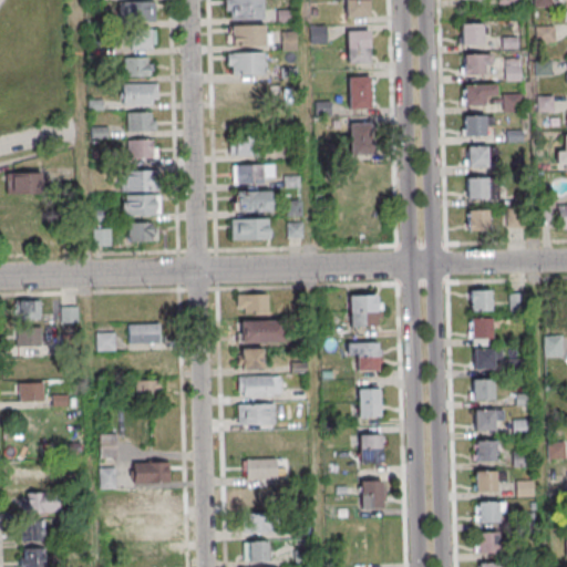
[(225,0),(263,0),(264,19),(230,20),(230,11),(226,12),(225,0)]
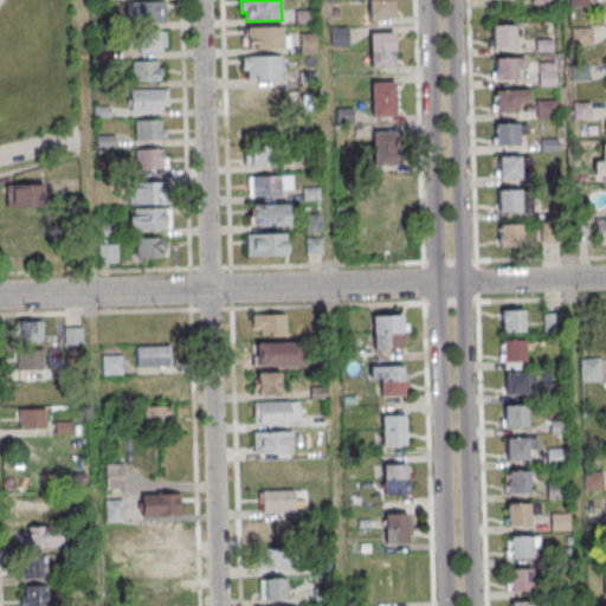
[(369,0),(393,0),(394,18),(371,19),(369,0)]
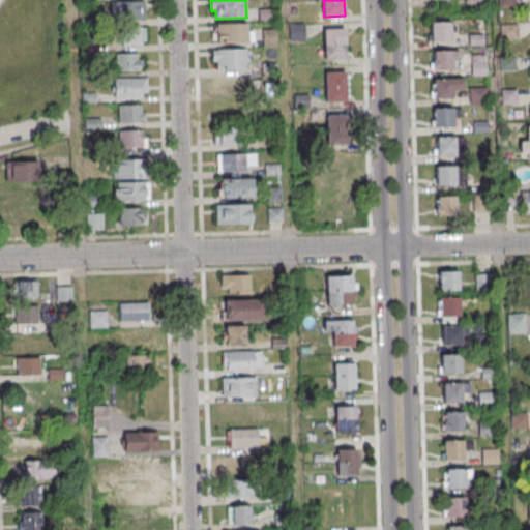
[(145,2),(111,3),(111,22),(146,21),(145,2)]
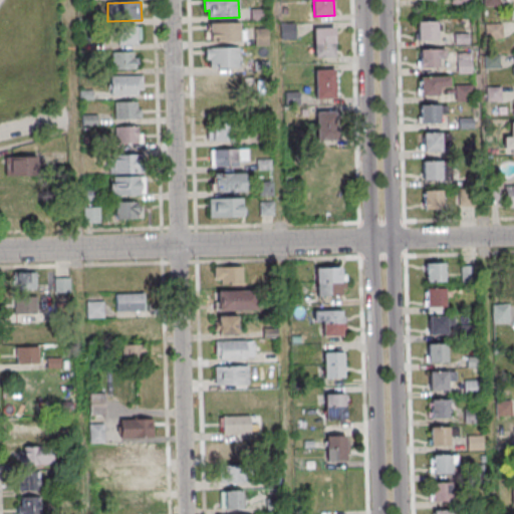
[(419,23),(437,22),(437,41),(419,42),(419,23)]
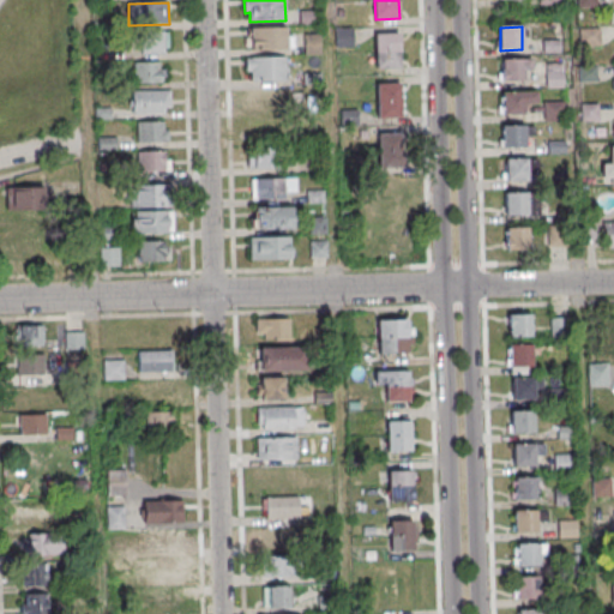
[(250,30),(287,28),(288,50),(251,52),(250,30)]
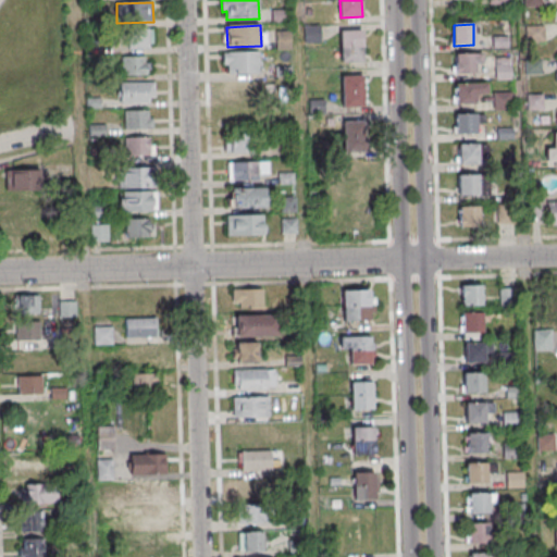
[(304,25),(304,42),(319,42),(319,25),(304,25)]
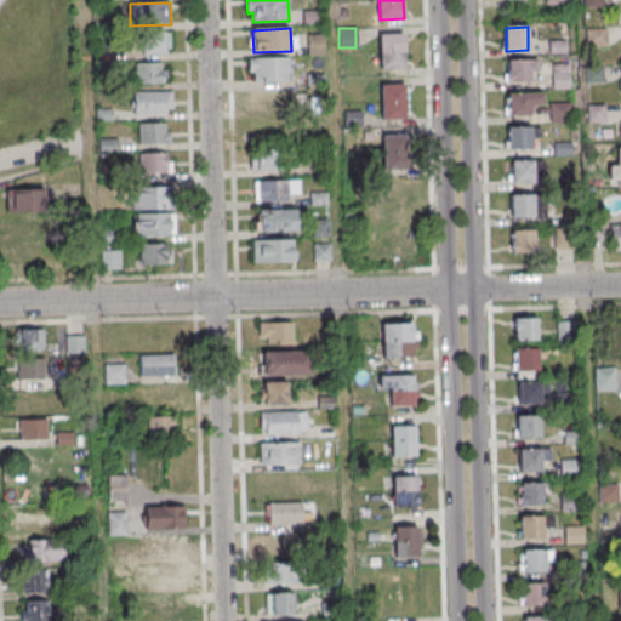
[(588,30),(608,29),(608,50),(588,50),(588,30)]
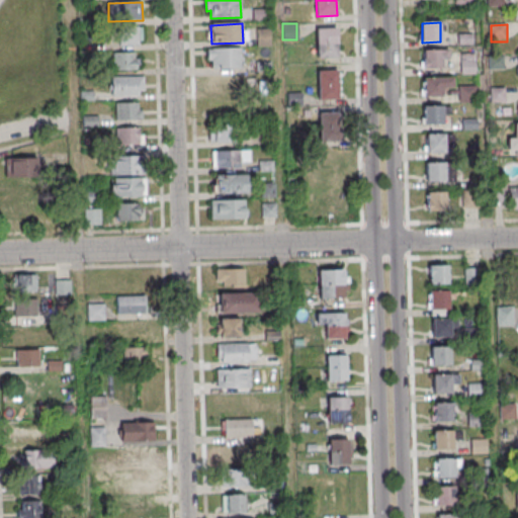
[(137,27),(118,27),(118,47),(138,47),(137,27)]
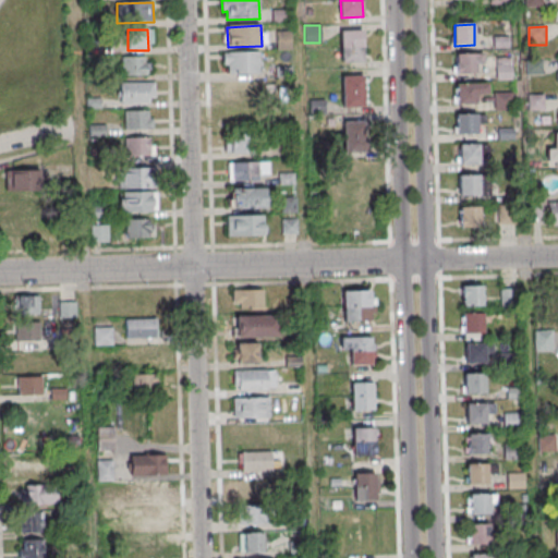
[(341,32),(363,32),(364,62),(342,62),(341,32)]
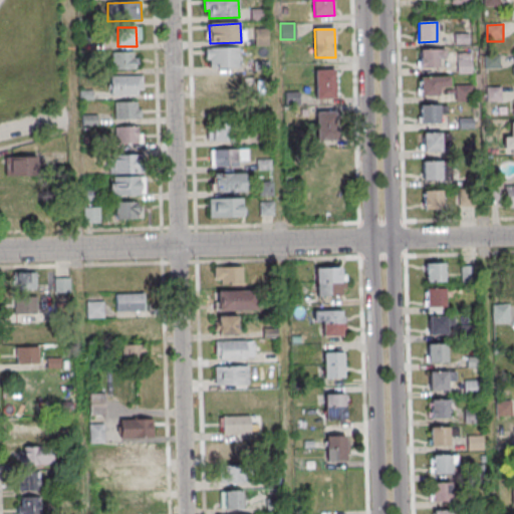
[(456,35),(470,34),(470,45),(456,45),(456,35)]
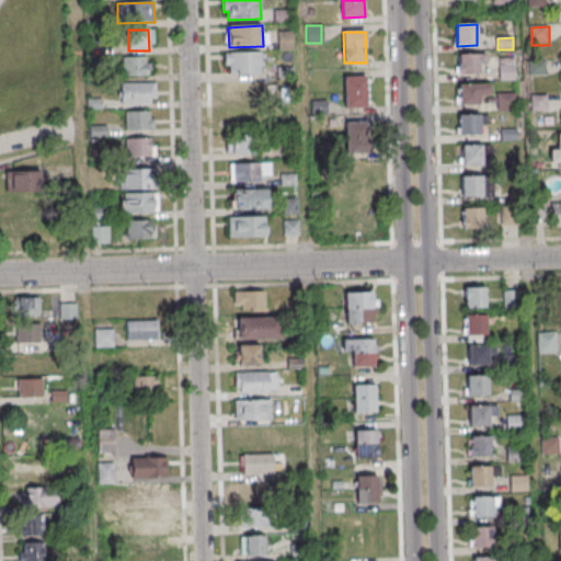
[(225,54),(261,53),(262,73),(230,75),(229,66),(225,66),(225,54)]
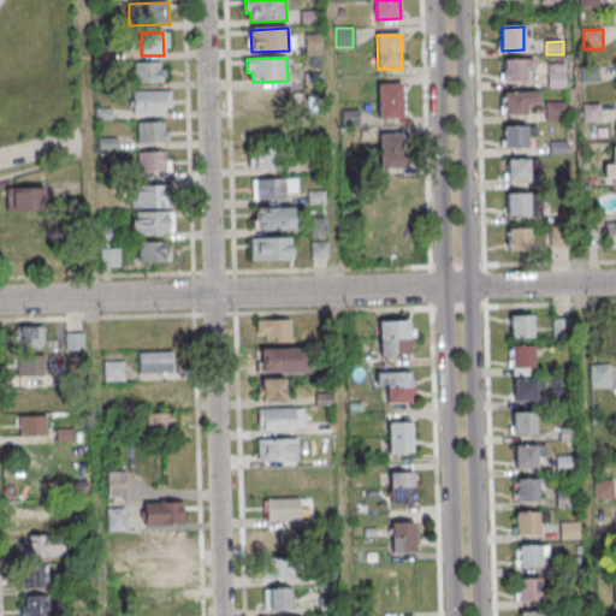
[(504,61),(526,60),(526,83),(504,83),(504,61)]
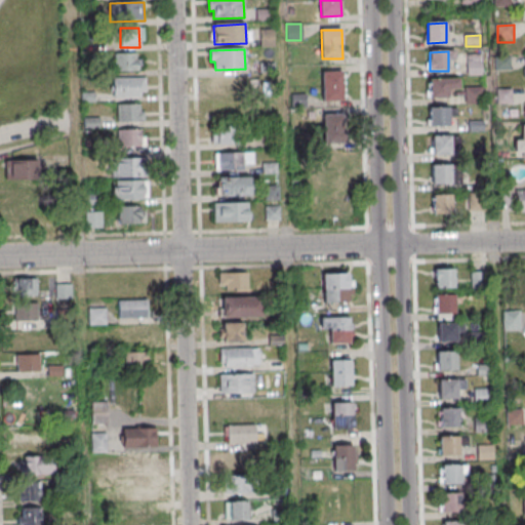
[(137,53),(115,54),(116,72),(138,71),(137,53)]
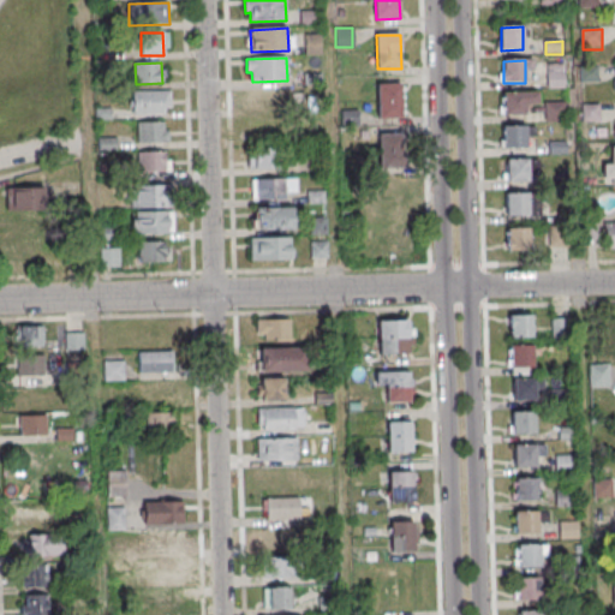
[(548,65),(565,64),(566,89),(549,90),(548,65)]
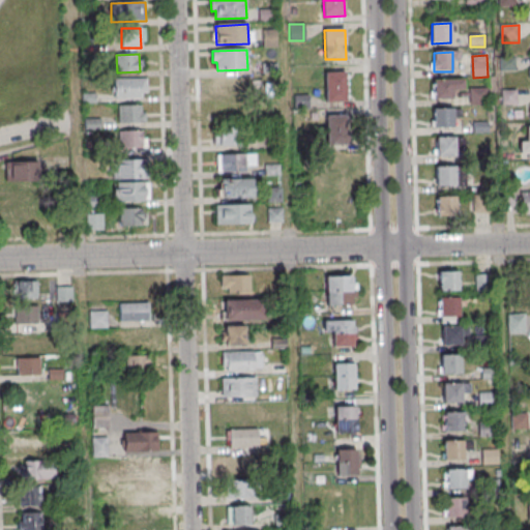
[(501,58),(516,58),(517,71),(501,72),(501,58)]
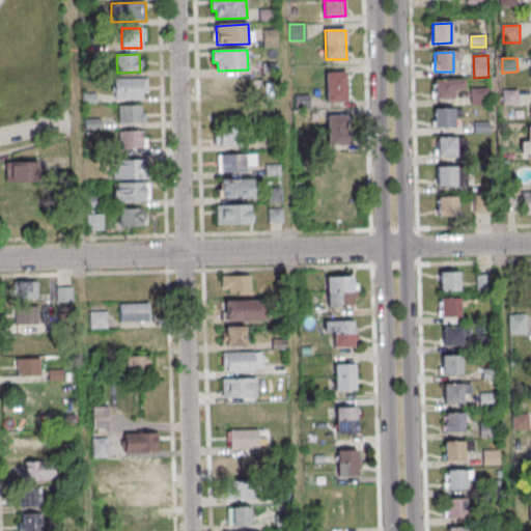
[(327,74),(346,74),(347,103),(328,103),(327,74)]
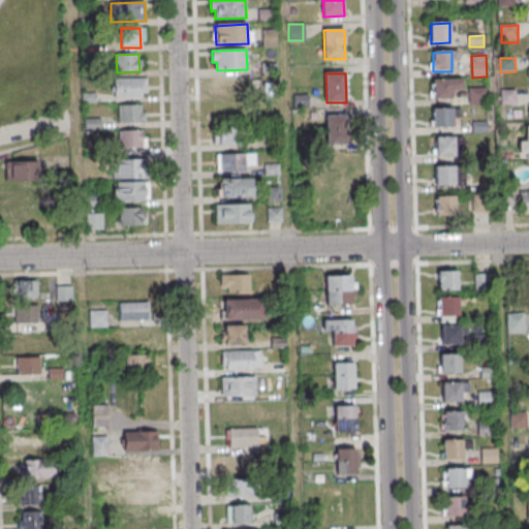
[(213,78),(245,76),(246,96),(218,97),(217,89),(213,89),(213,78)]
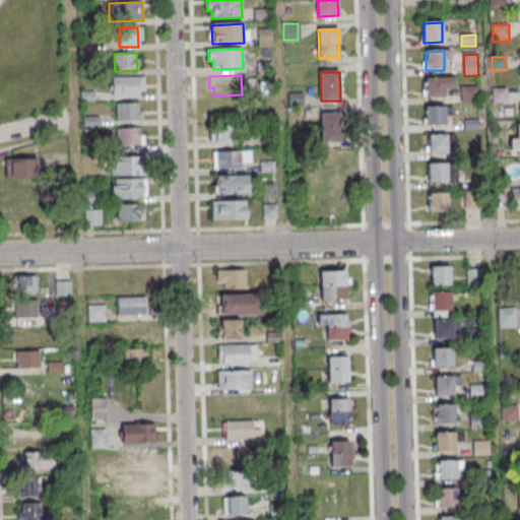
[(145,77),(111,78),(111,98),(145,96),(145,77)]
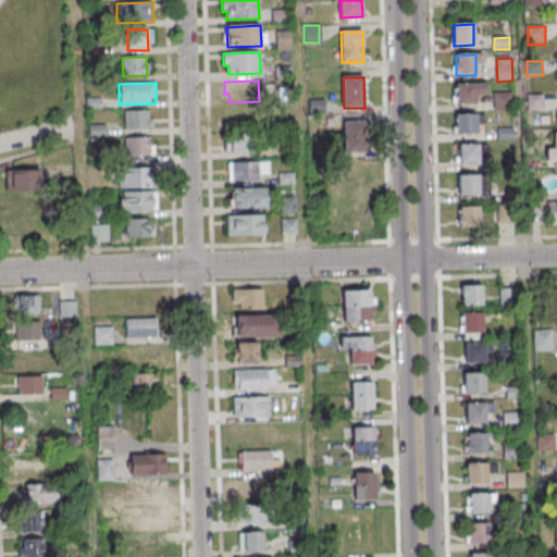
[(456,85),(475,85),(475,104),(456,106),(456,85)]
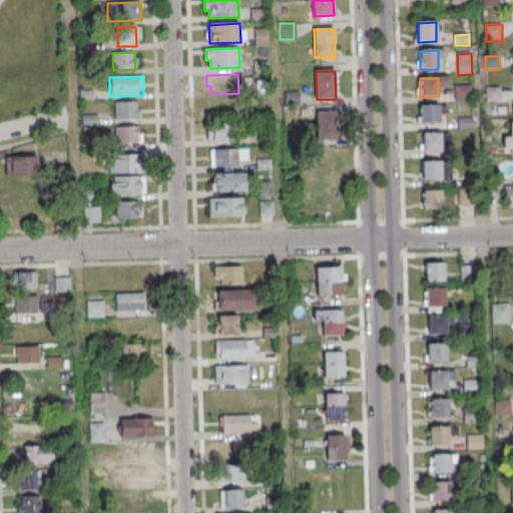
[(455,86),(471,86),(472,102),(456,103),(455,86)]
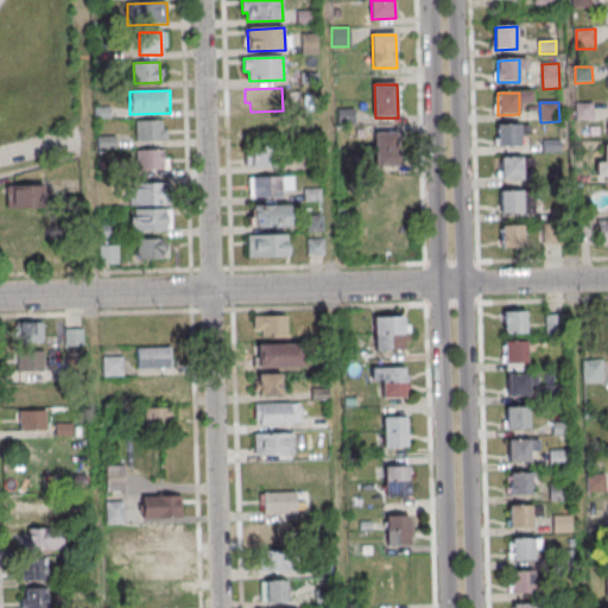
[(577,105),(594,105),(594,121),(577,121),(577,105)]
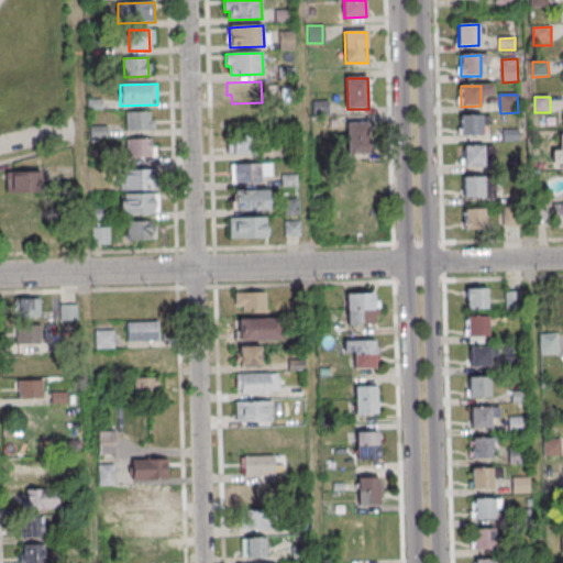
[(151,112),(127,113),(127,133),(155,132),(155,121),(151,121),(151,112)]
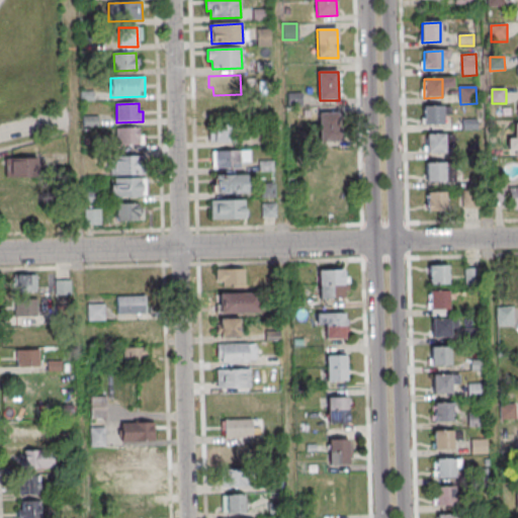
[(425,107),(443,106),(444,125),(426,125),(425,107)]
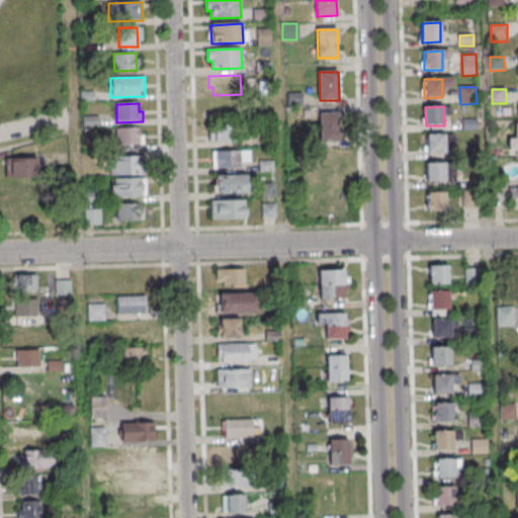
[(320,114),(340,113),(341,142),(321,143),(320,114)]
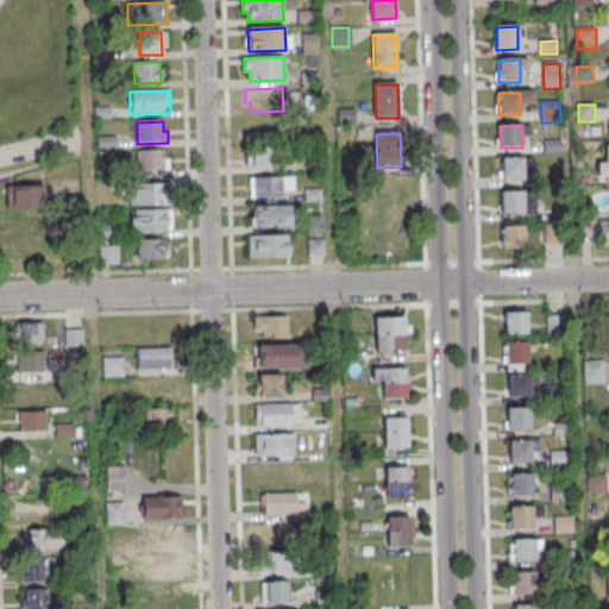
[(545,142),(562,142),(563,154),(546,154),(545,142)]
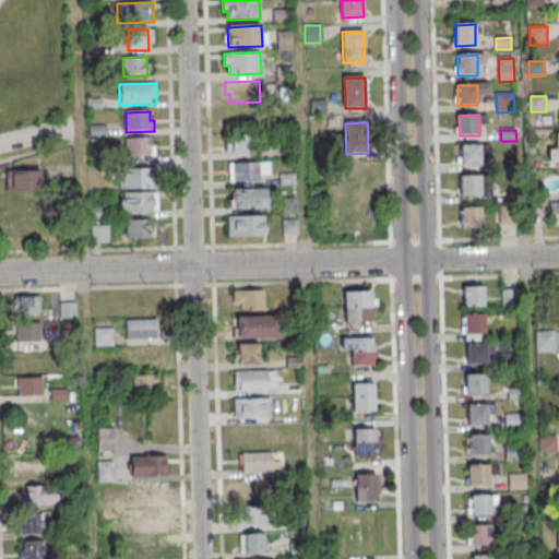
[(225,153),(249,153),(249,134),(225,134),(225,153)]
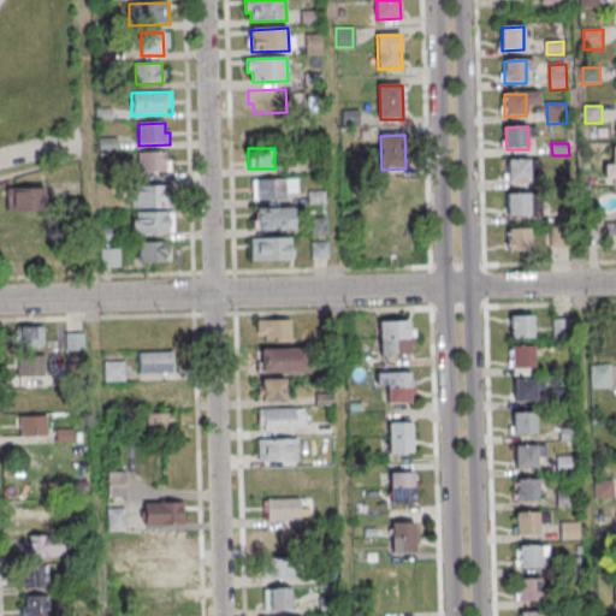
[(612,148),(615,148),(615,179),(604,179),(604,165),(612,165),(612,148)]
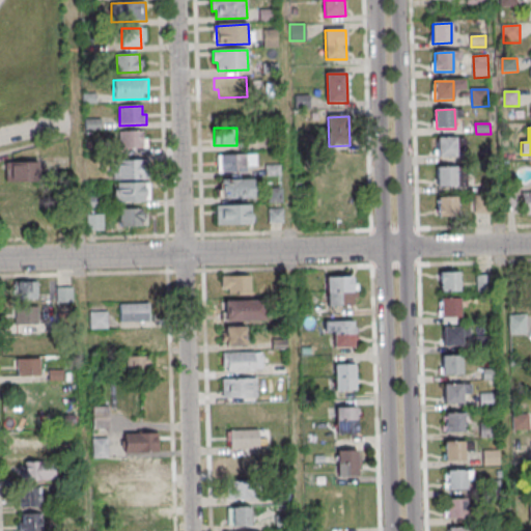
[(143,132),(120,133),(121,150),(147,150),(147,139),(143,139),(143,132)]
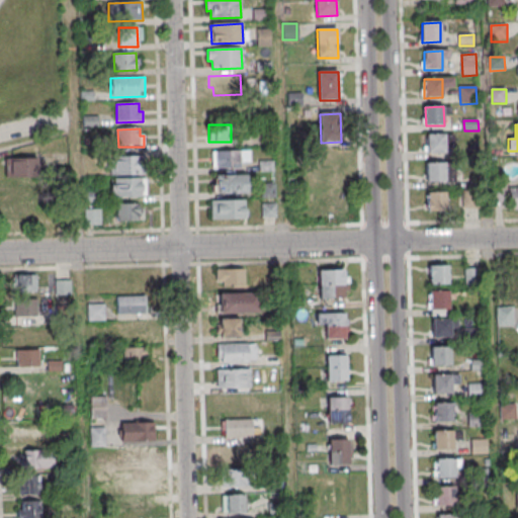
[(427,135),(445,135),(445,154),(427,154),(427,135)]
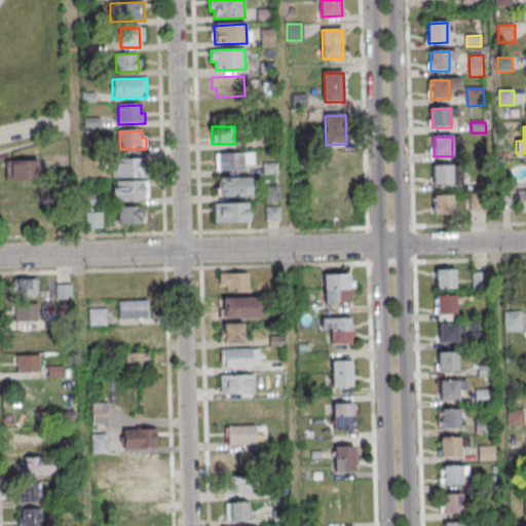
[(255,154),(219,155),(220,172),(245,172),(245,166),(255,166),(255,154)]
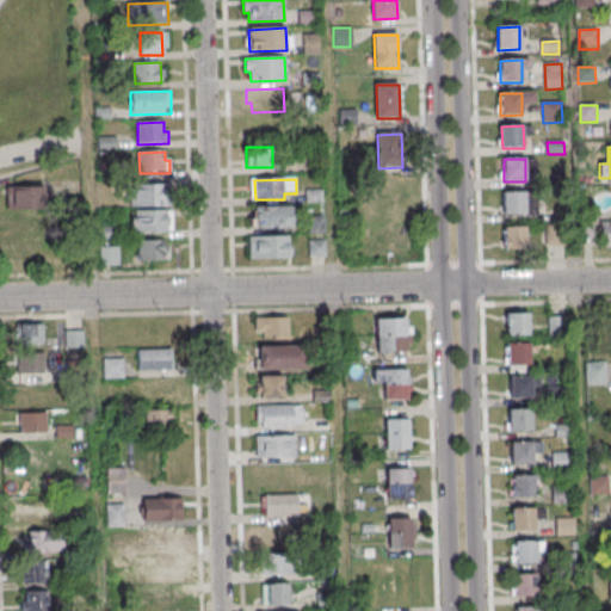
[(135,186),(172,185),(172,207),(135,208),(135,186)]
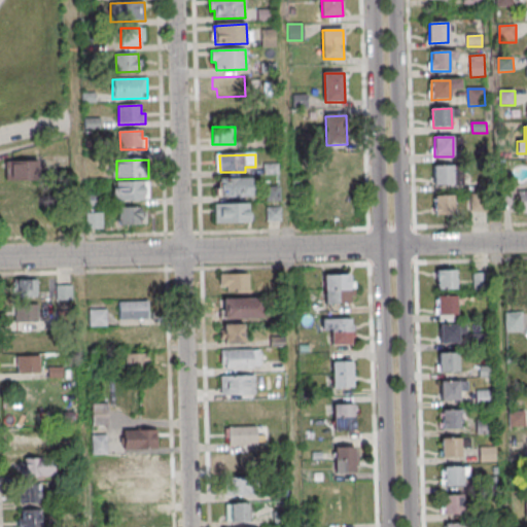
[(4,161),(4,179),(38,179),(38,161),(4,161)]
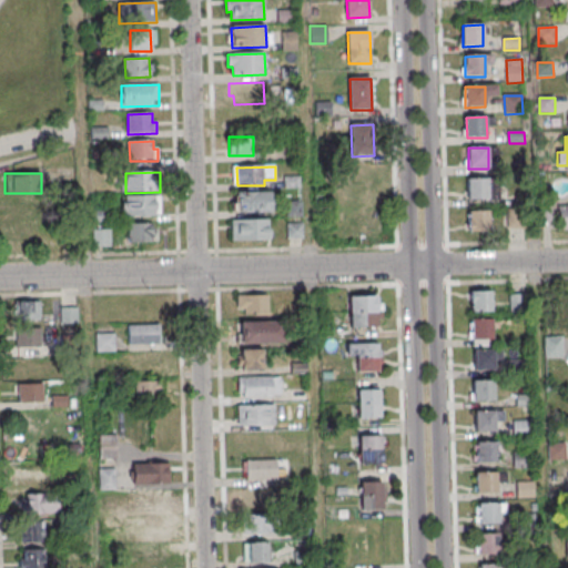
[(468,180),(488,179),(488,200),(468,201),(468,180)]
